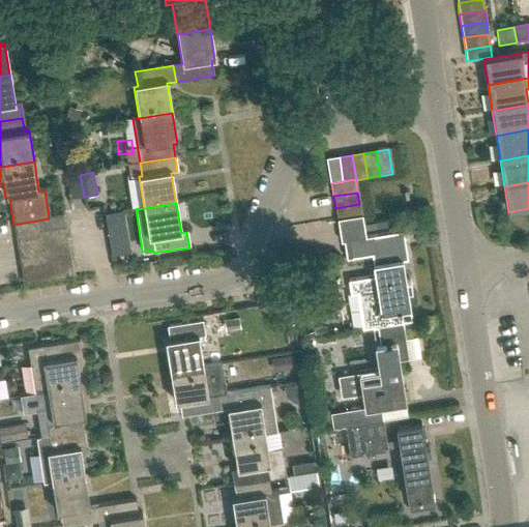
[(359,204),(335,208),(338,221),(361,216),(359,204)]
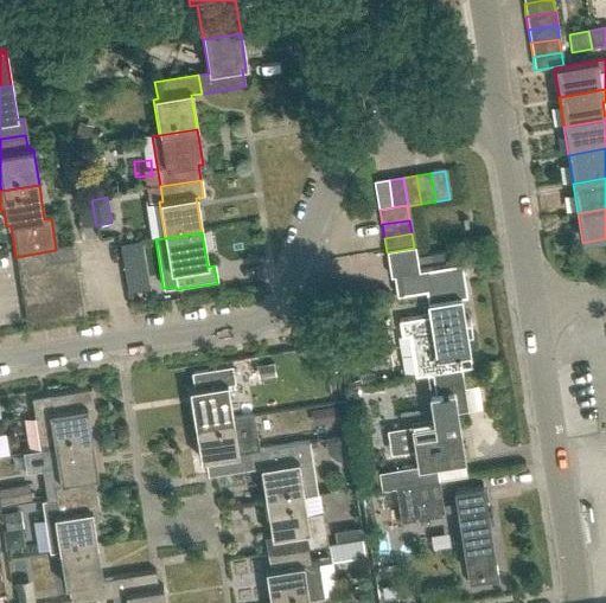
[(139,244),(120,248),(122,261),(141,258),(139,244)]
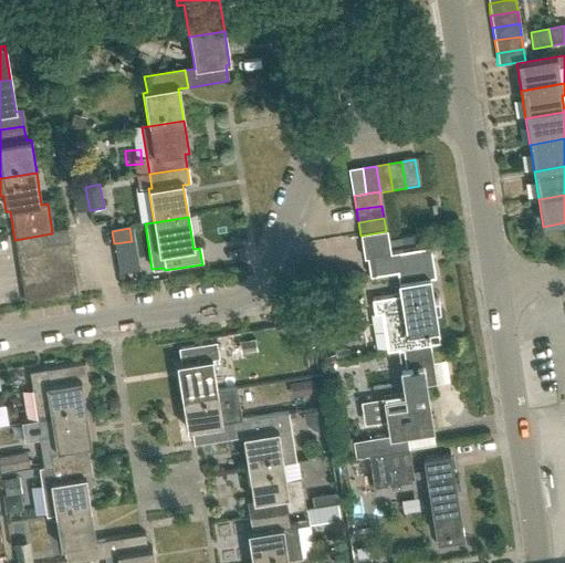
[(42,249),(69,244),(66,231),(52,233),(40,236),(42,249)]
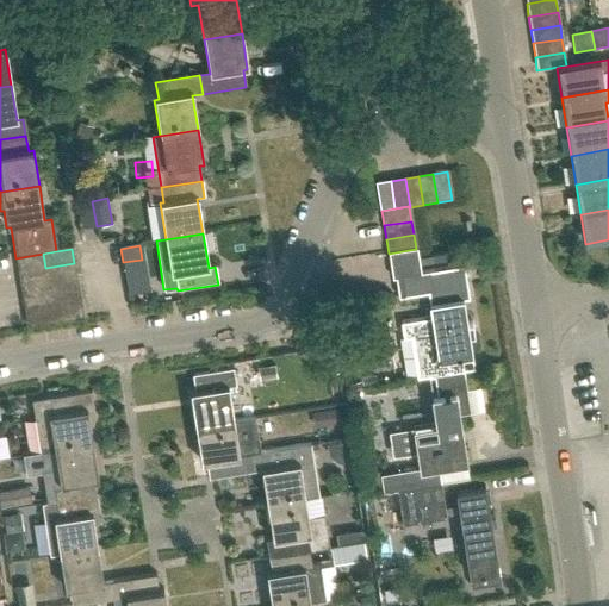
[(464,268),(420,274),(418,263),(416,249),(389,254),(392,280),(396,280),(398,299),(428,294),(432,319),(402,324),(404,339),(411,338),(417,380),(428,379),(463,373),(460,358),(471,356),(468,337),(473,337),(472,324),(466,324),(463,301),(468,300),(464,268)]
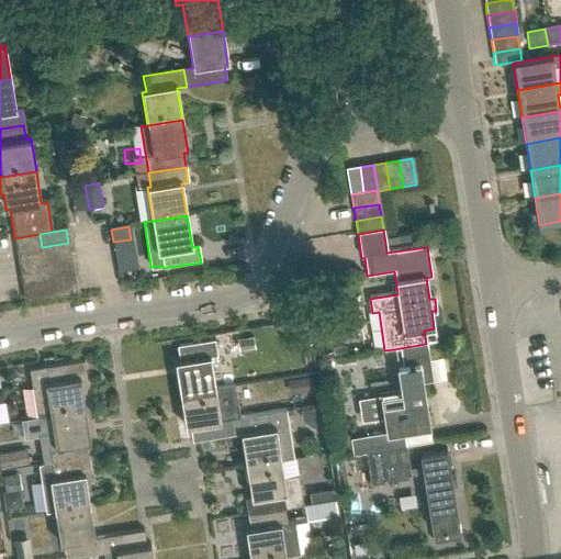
[(17,250),(42,247),(40,234),(14,238),(17,250)]
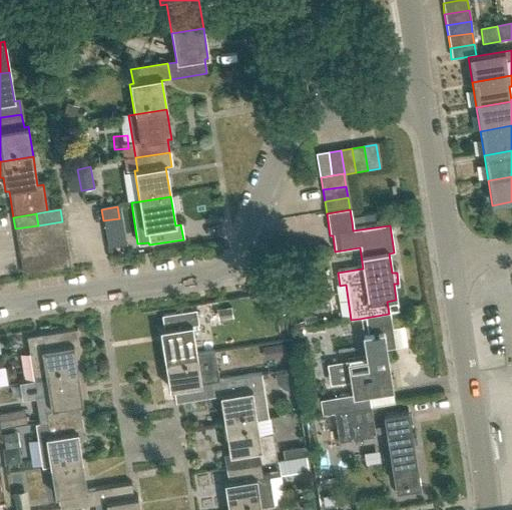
[(40,237),(64,233),(62,221),(38,225),(40,237)]
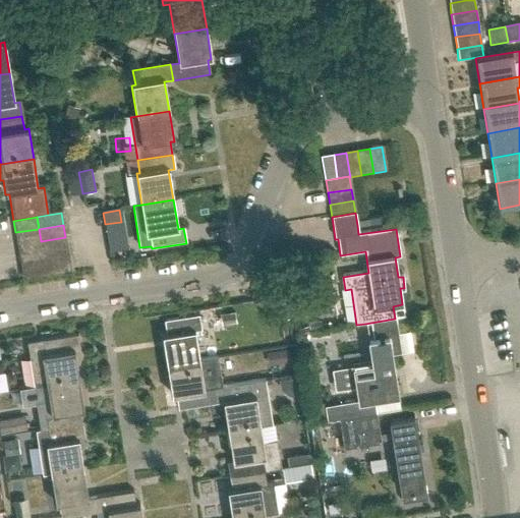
[(17,244),(41,241),(39,229),(15,232),(17,244)]
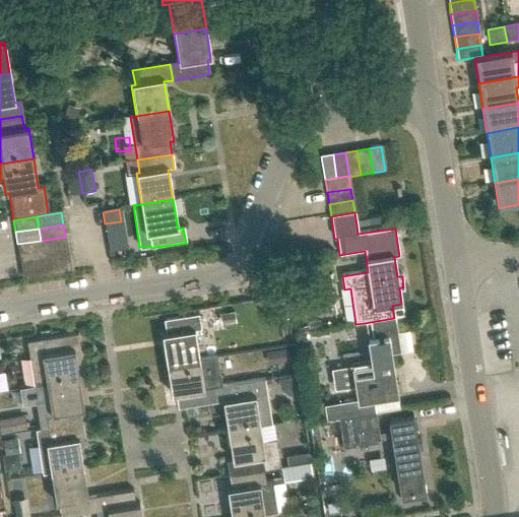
[(43,252),(67,248),(65,237),(41,241),(43,252)]
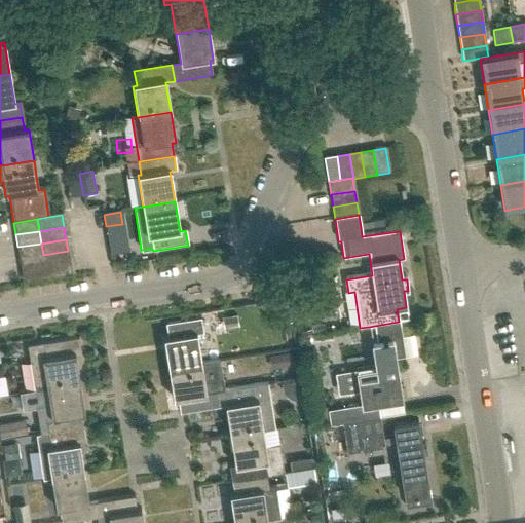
[(109,241),(111,255),(124,253),(121,239),(109,241)]
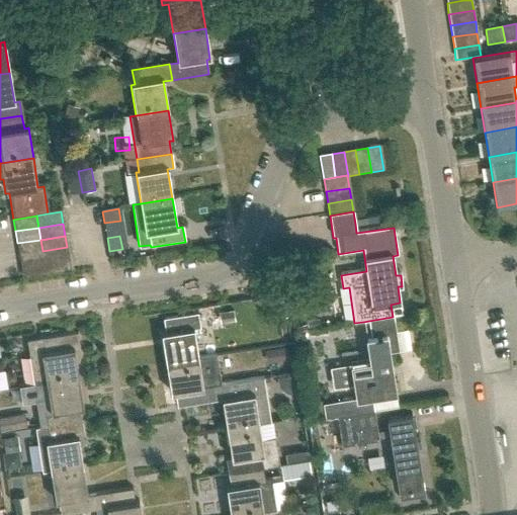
[(18,255),(42,251),(40,240),(17,243),(18,255)]
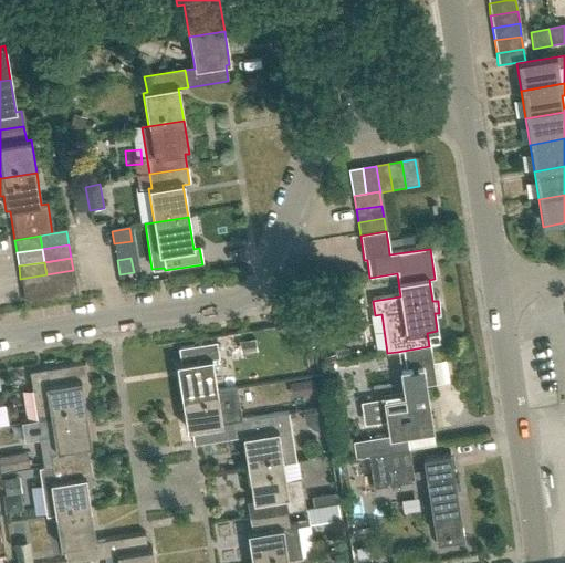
[(49,288),(75,283),(73,270),(46,274),(49,288)]
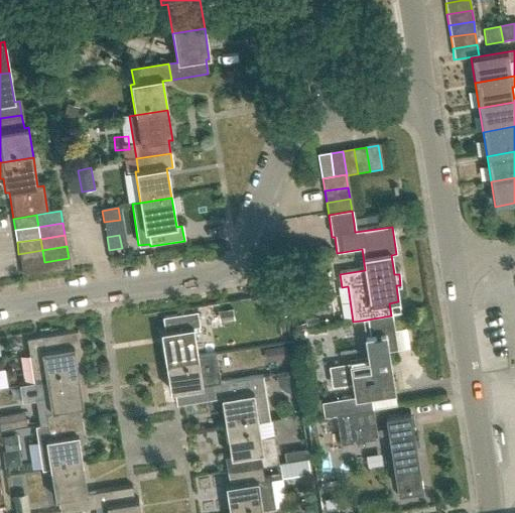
[(20,266),(44,262),(42,250),(18,254),(20,266)]
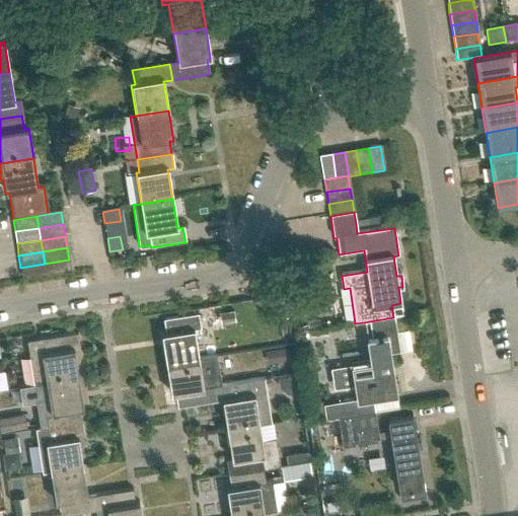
[(45,264),(47,276),(71,272),(69,260),(45,264)]
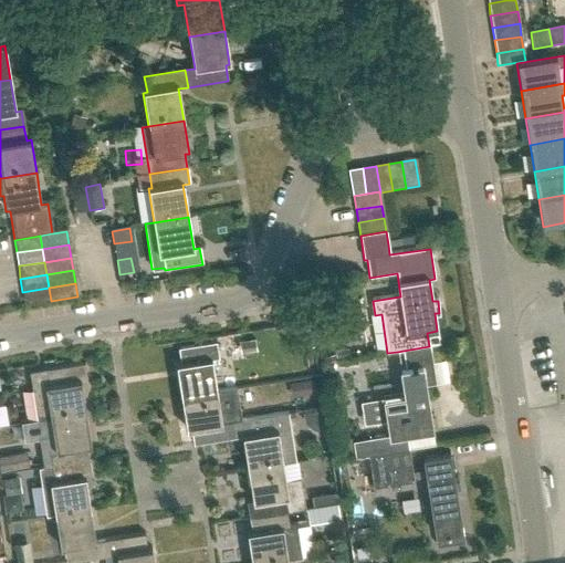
[(24,305),(51,301),(49,288),(22,292),(24,305)]
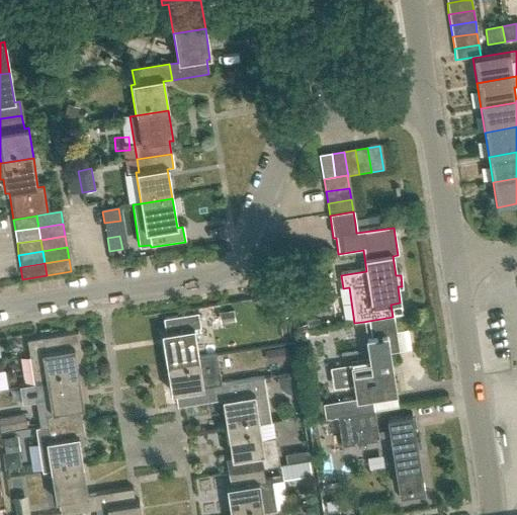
[(276,320),(286,319),(283,303),(273,305),(276,320)]
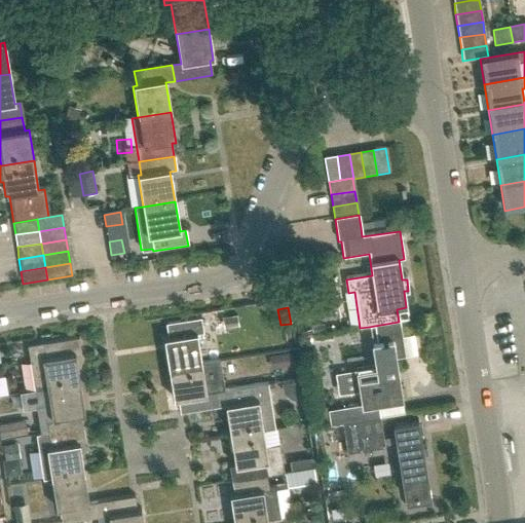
[(169,370),(201,365),(196,335),(203,334),(201,319),(165,325),(169,338),(163,339),(169,370)]
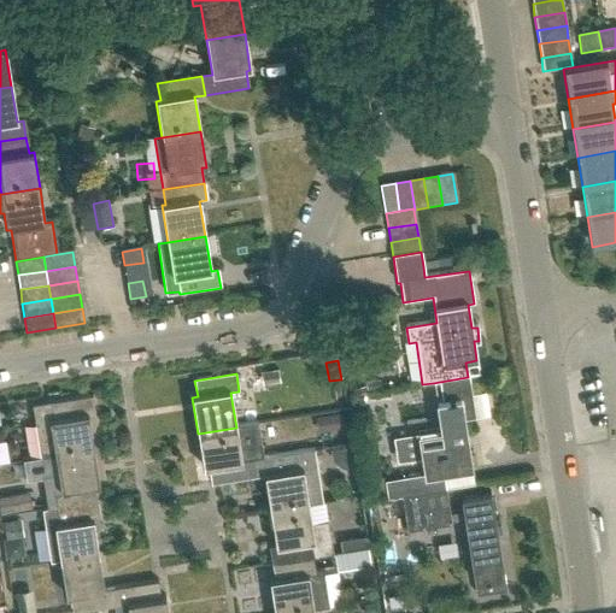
[(264,385),(277,383),(276,373),(263,376),(264,385)]
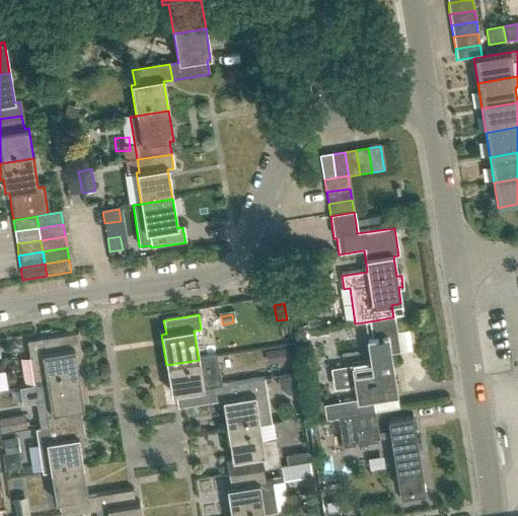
[(338,420),(374,414),(372,399),(391,396),(387,372),(392,371),(390,355),(399,354),(393,317),(364,322),(364,323),(369,322),(372,340),(367,340),(371,364),(352,367),(357,400),(322,407),(325,422),(338,420)]
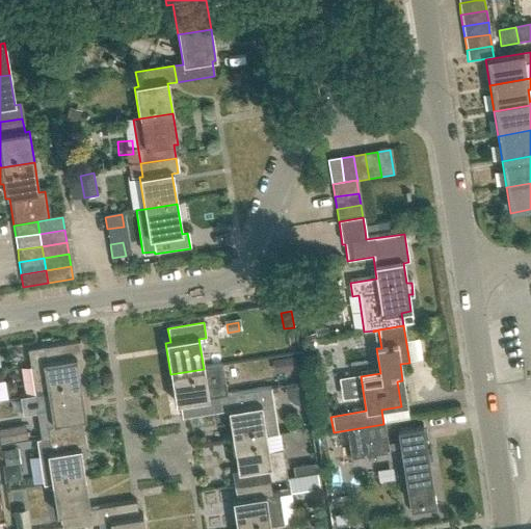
[(41,395),(80,390),(75,359),(82,358),(79,343),(28,350),(34,396),(41,395)]
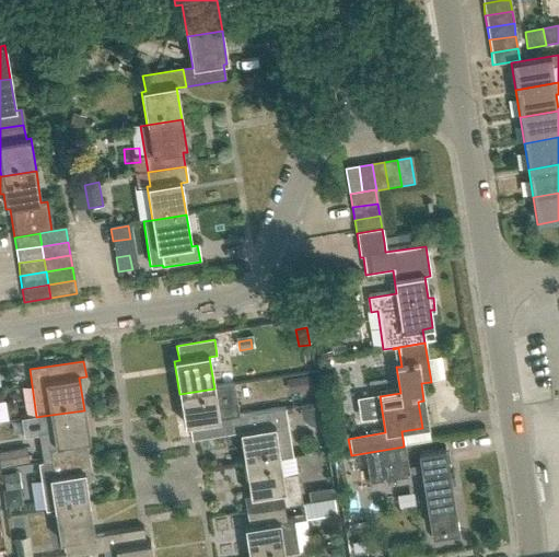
[(20,408),(28,407),(27,382),(18,382),(20,408)]
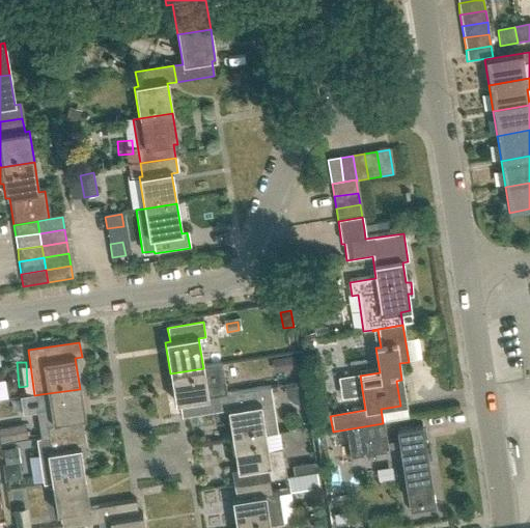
[(203,368),(170,373),(175,405),(179,405),(182,418),(219,413),(217,397),(226,395),(221,365),(203,368)]
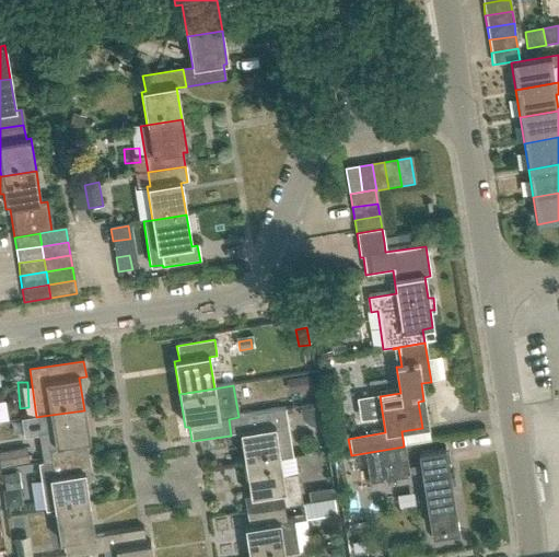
[(43,465),(88,457),(85,443),(90,442),(84,410),(43,416),(46,433),(38,434),(44,463),(42,463),(43,465)]
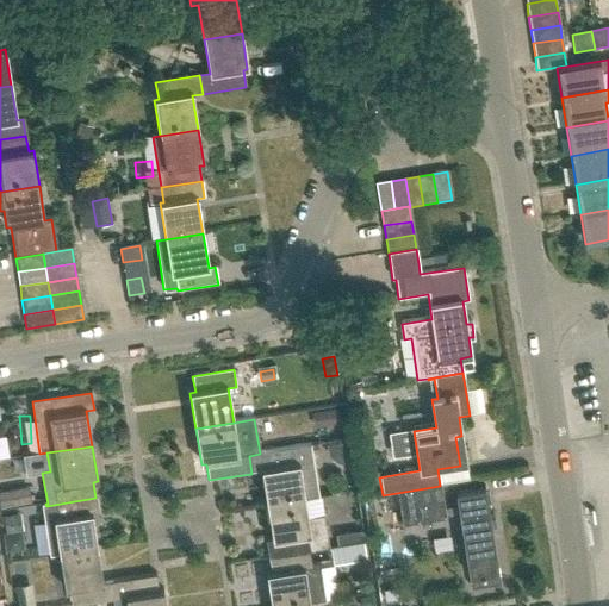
[(252,474),(262,472),(267,506),(305,500),(305,501),(318,499),(310,448),(311,448),(310,447),(260,454),(249,456),(252,474)]
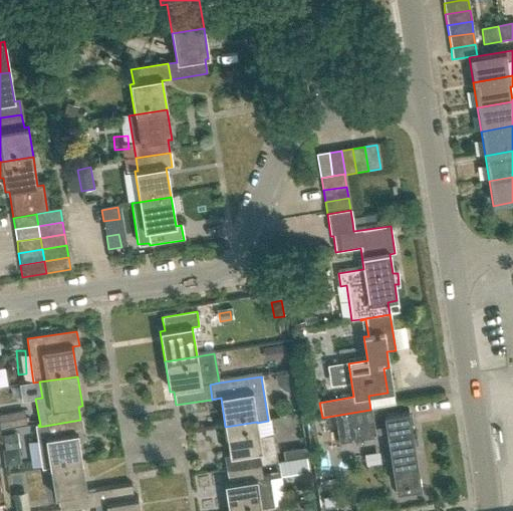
[(370,410),(334,416),(338,444),(375,438),(374,437),(387,435),(397,498),(421,494),(408,413),(383,417),(386,429),(373,431),(370,410)]
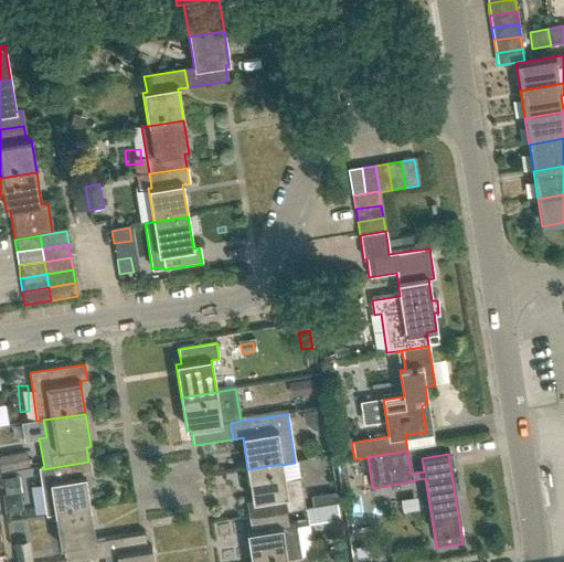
[(28,460),(9,465),(12,479),(31,475),(28,460)]
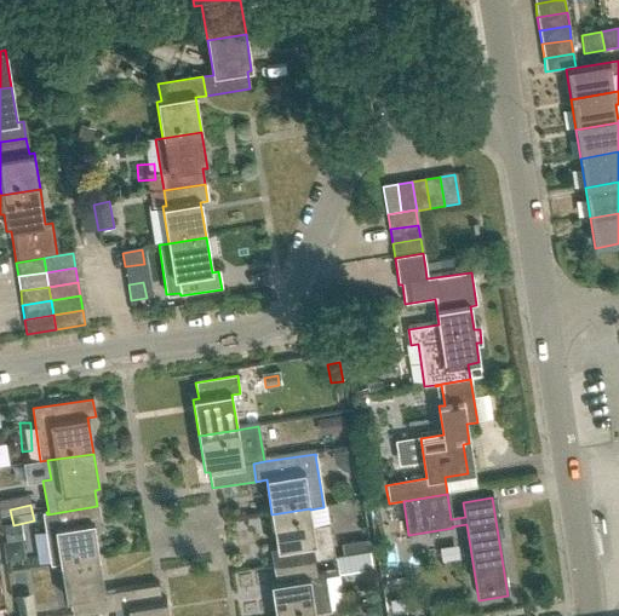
[(61,565),(98,559),(92,524),(99,523),(97,506),(47,514),(50,529),(45,529),(51,566),(61,565)]
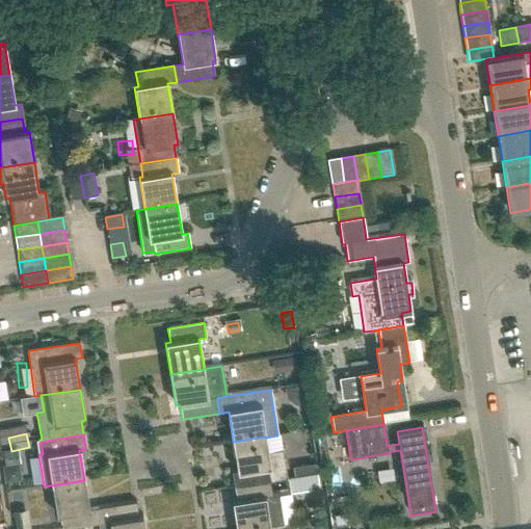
[(268,453),(266,438),(266,437),(233,442),(238,473),(233,473),(235,487),(269,482),(287,479),(282,451),(268,453)]
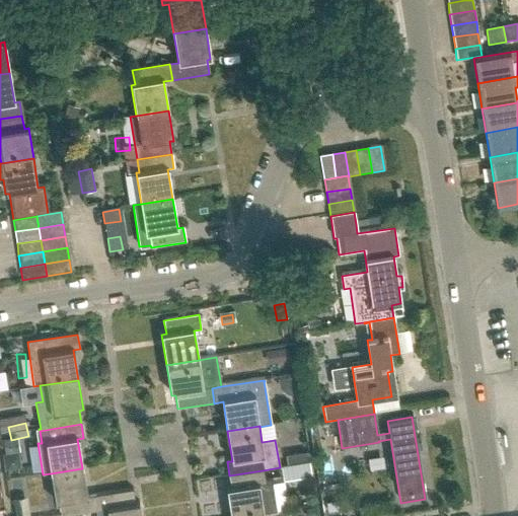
[(26,465),(34,465),(32,439),(24,440),(26,465)]
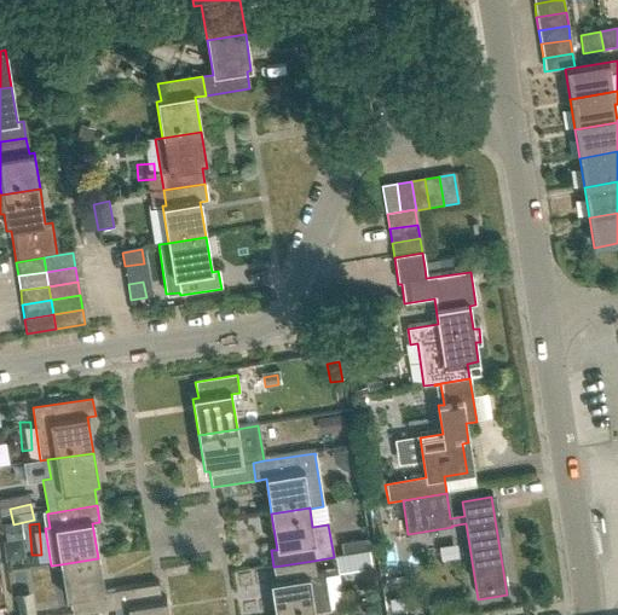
[(369,552),(351,555),(353,574),(371,572),(369,552)]
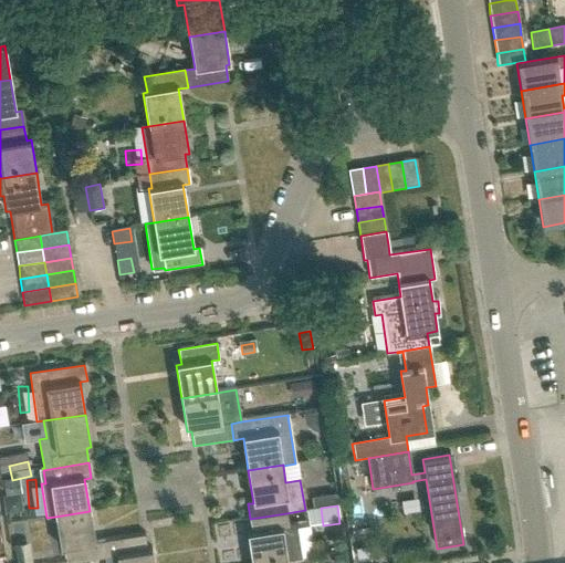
[(252,534),(248,534),(252,562),(288,562),(302,559),(297,530),(307,528),(305,510),(286,513),(250,519),(252,534)]
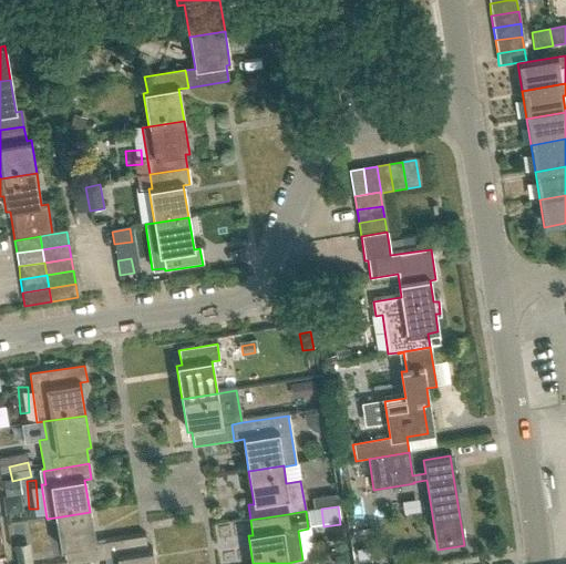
[(106,560),(104,543),(95,544),(90,512),(55,518),(60,551),(63,551),(65,563),(85,563),(104,560),(106,560)]
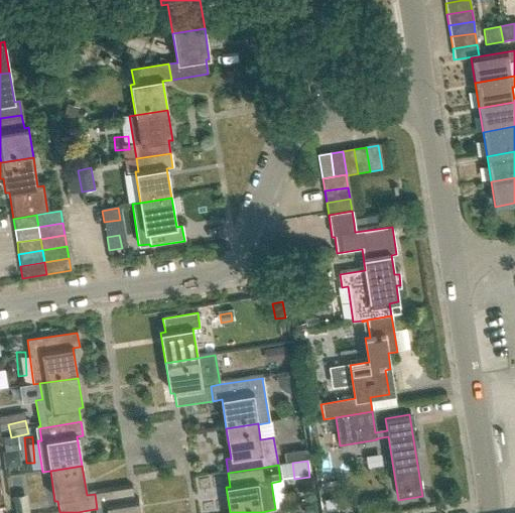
[(140,512),(138,502),(134,502),(131,488),(127,488),(95,494),(97,509),(95,509),(95,512),(140,512)]
